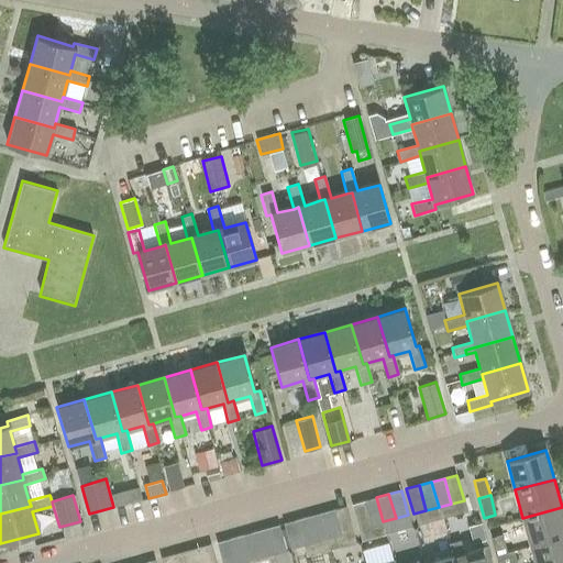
[(371,526),(383,521),(376,497),(364,501),(371,526)]
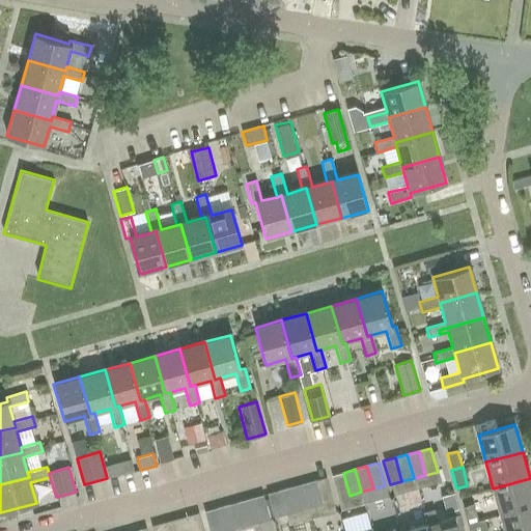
[(414,478),(416,488),(441,482),(438,472),(425,475),(414,478)]
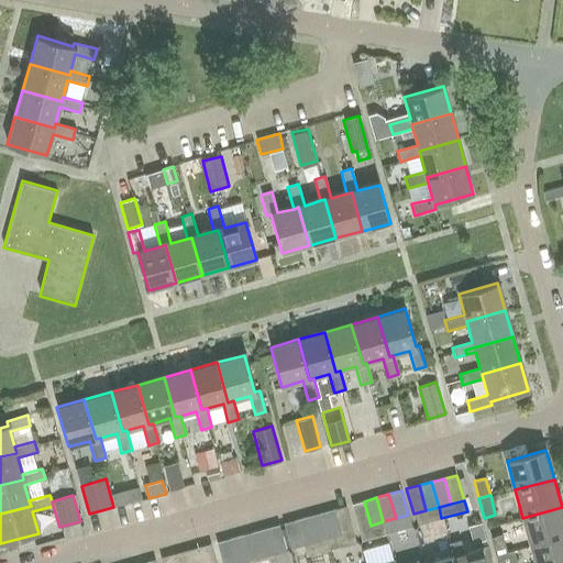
[(357,529),(371,526),(364,501),(351,505),(357,529)]
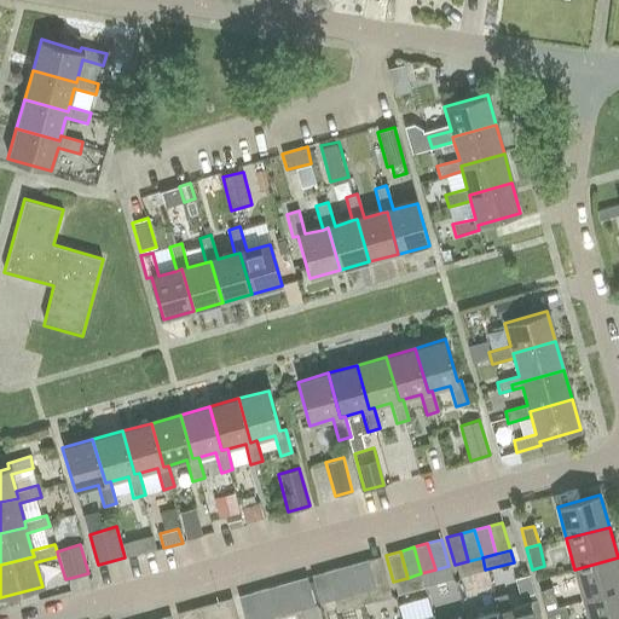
[(374,588),(387,584),(380,556),(366,560),(374,588)]
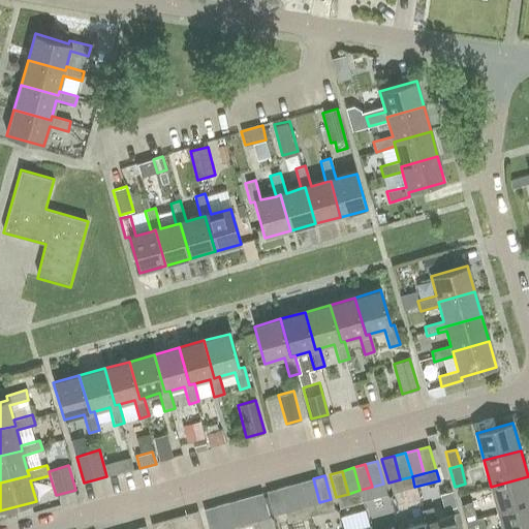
[(392,493),(414,487),(412,476),(400,479),(389,483),(392,493)]
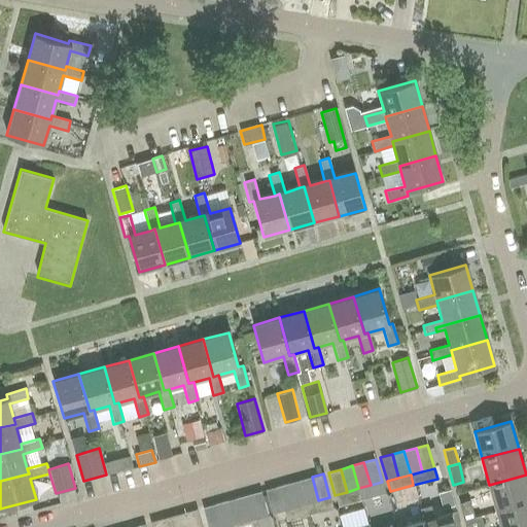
[(496,511),(526,502),(526,477),(526,475),(489,485),(496,511)]
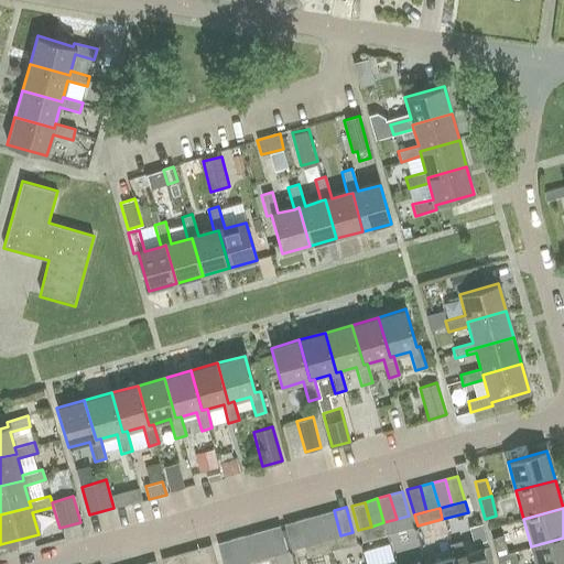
[(328,540),(340,535),(334,510),(321,513),(328,540)]
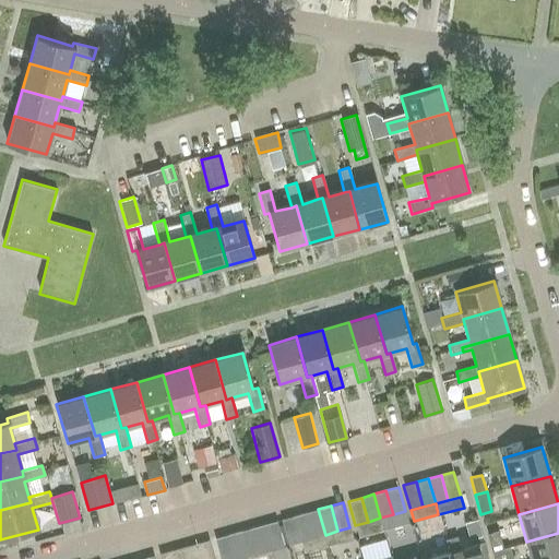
[(312,538),(325,535),(318,509),(306,513),(312,538)]
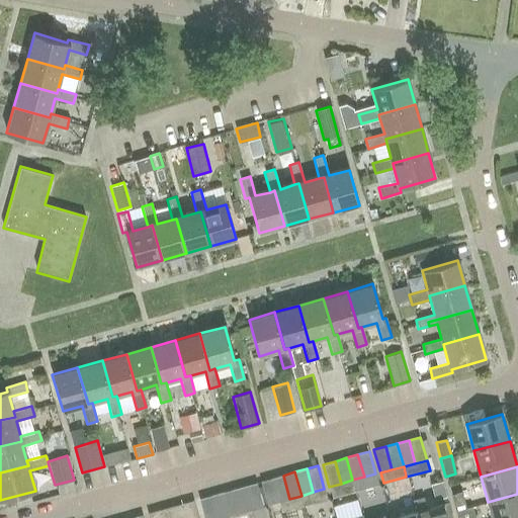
[(352,480),(355,491),(378,485),(375,473),(364,477),(352,480)]
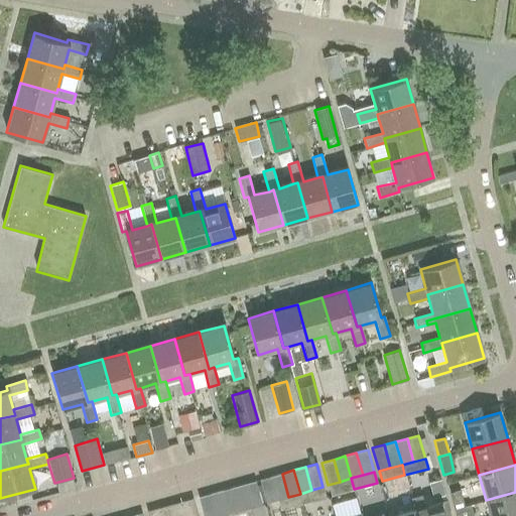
[(277,500),(288,497),(282,474),(270,477),(277,500)]
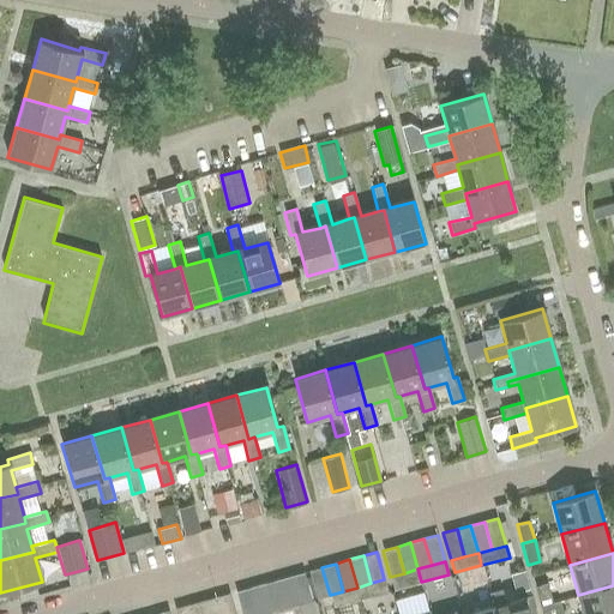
[(317,599),(330,595),(321,567),(308,571),(317,599)]
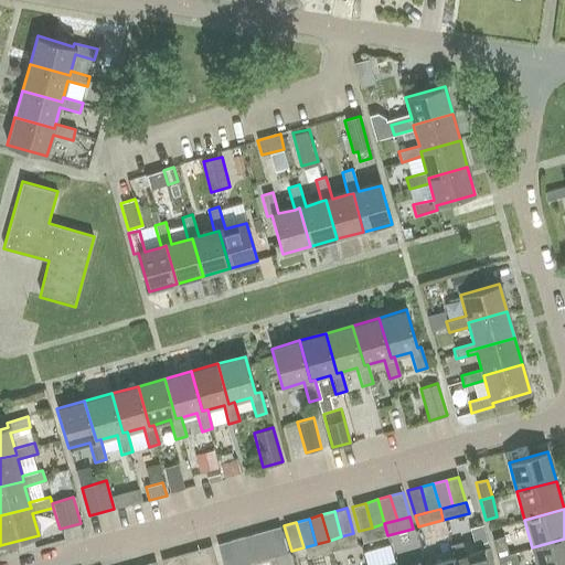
[(362,543),(387,535),(384,523),(372,528),(359,531),(362,543)]
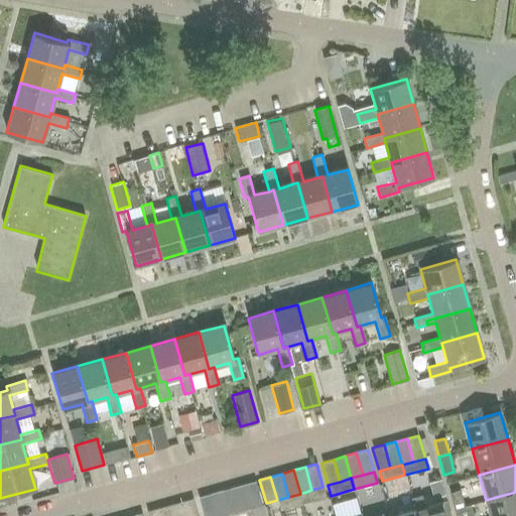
[(255,481),(244,484),(250,508),(261,505),(255,481)]
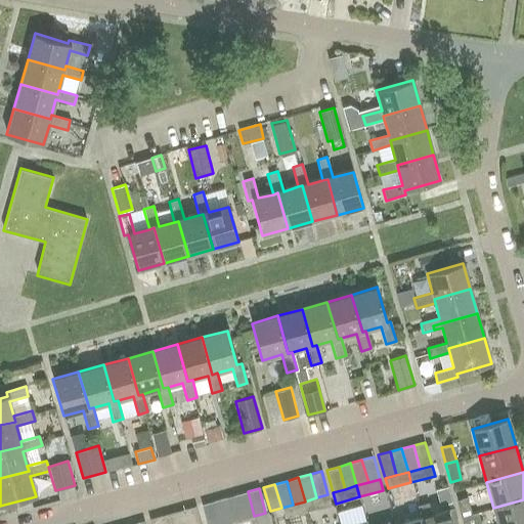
[(244,519),(254,516),(248,491),(237,494),(244,519)]
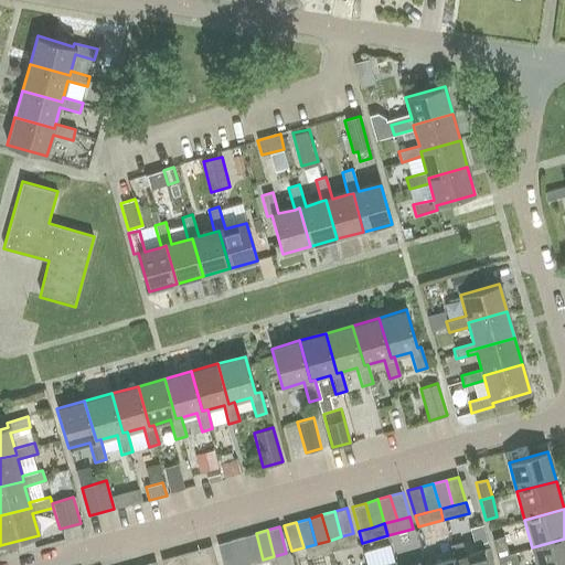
[(251,563),(263,560),(256,533),(243,536),(251,563)]
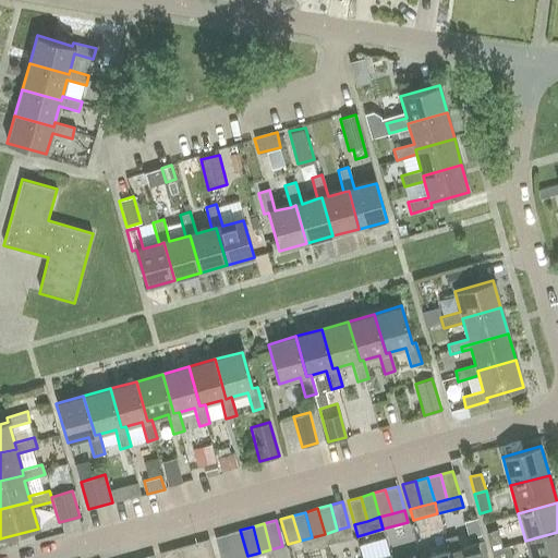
[(325,534),(328,544),(352,537),(349,526),(337,530),(325,534)]
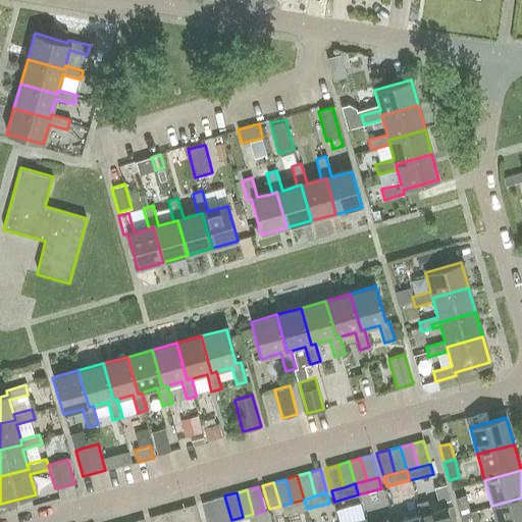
[(218,521),(222,521),(231,520),(224,496),(212,500),(218,521)]
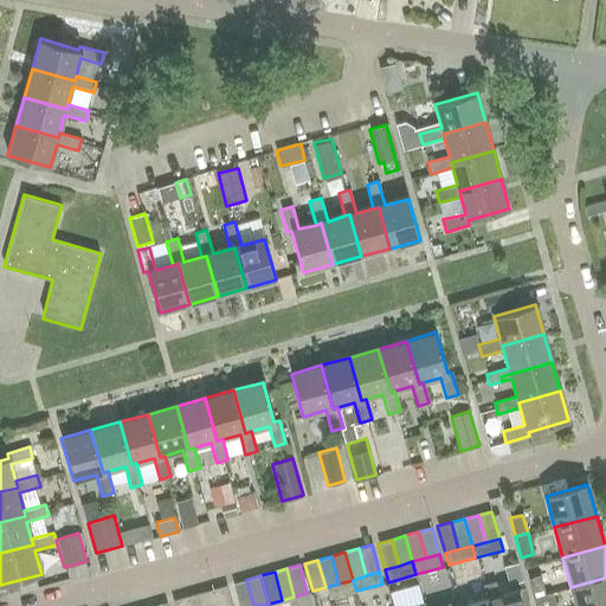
[(535,599),(546,595),(540,577),(529,579),(535,599)]
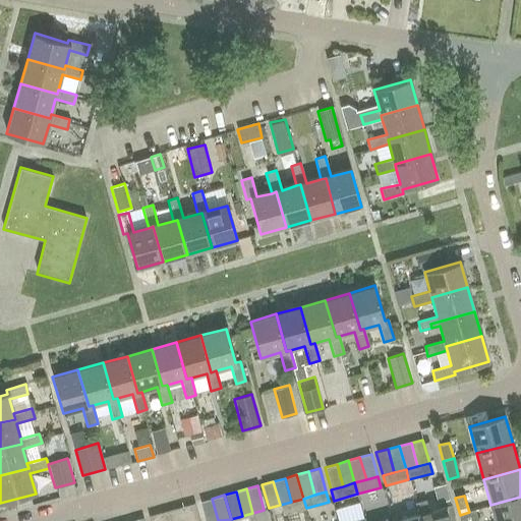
[(520,520),(520,497),(490,505),(496,520),(520,520)]
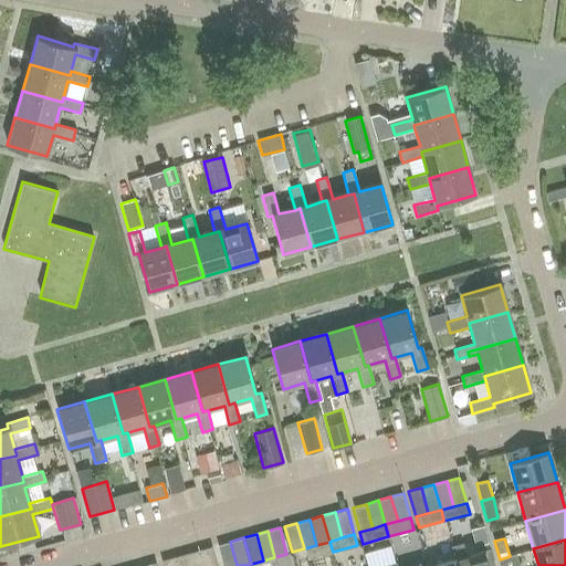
[(222,565),(237,565),(230,542),(217,545),(222,565)]
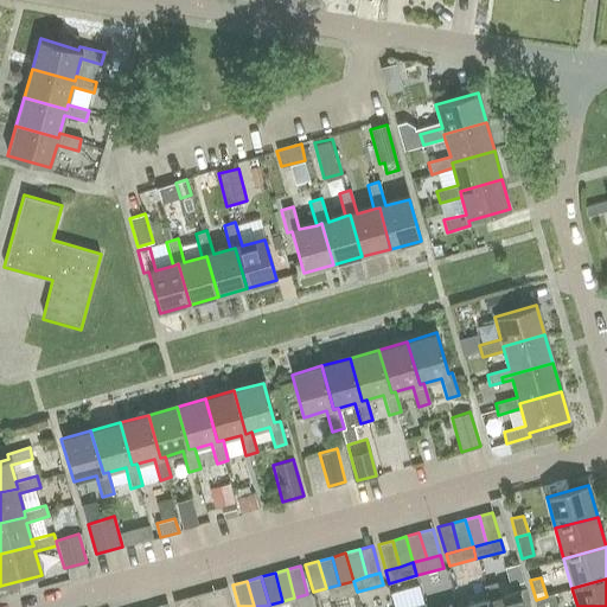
[(330,600),(357,592),(353,581),(339,585),(326,588),(330,600)]
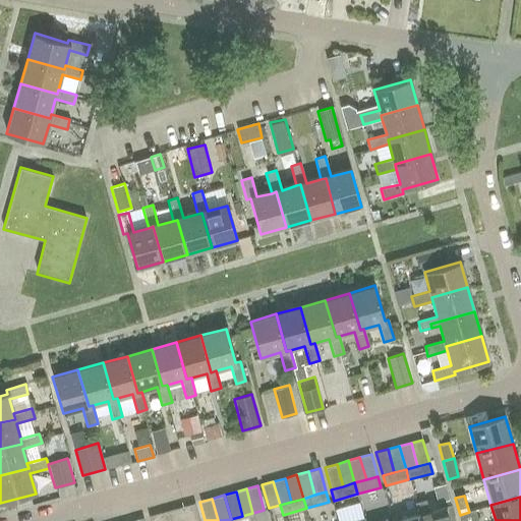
[(360,501),(337,508),(340,520),(341,520),(364,514),(360,501)]
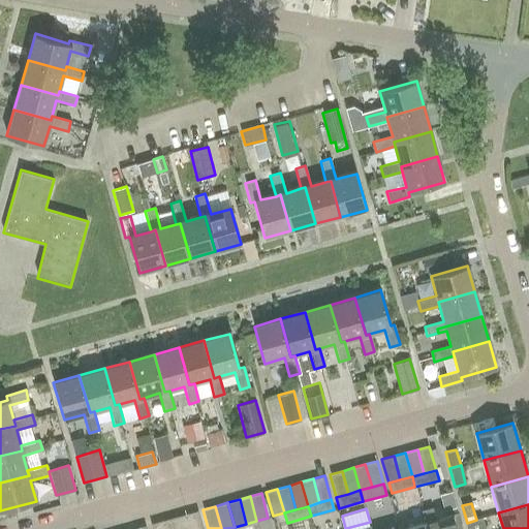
[(457,528),(453,515),(453,514),(435,518),(433,508),(422,510),(424,521),(426,528),(457,528)]
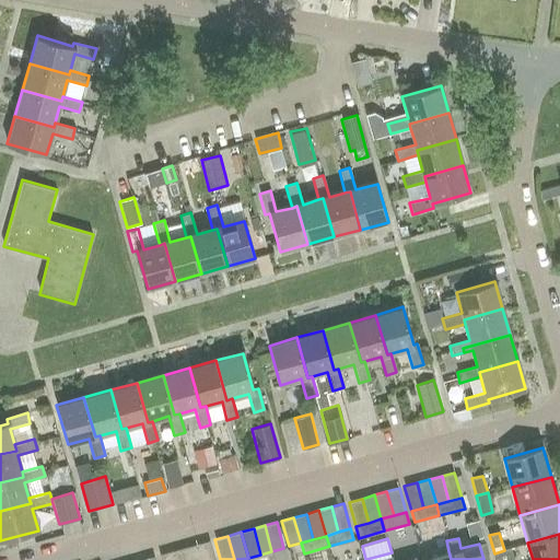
[(201,559),(213,559),(209,541),(198,545),(201,559)]
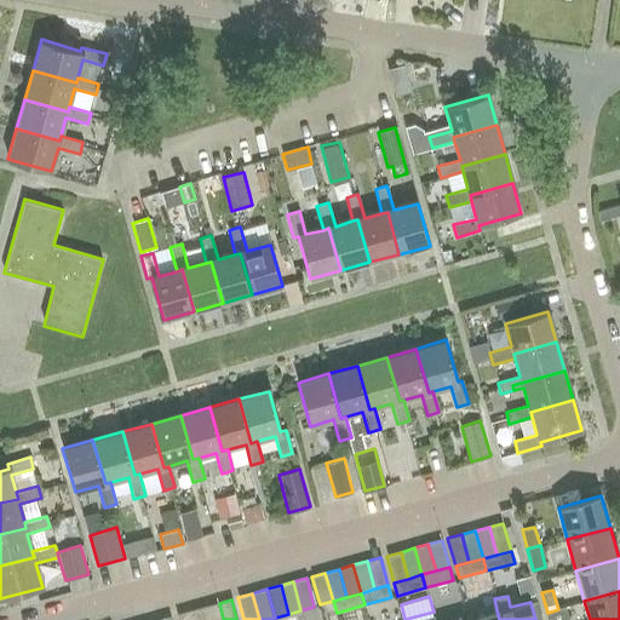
[(208,619),(223,619),(219,603),(206,607),(208,619)]
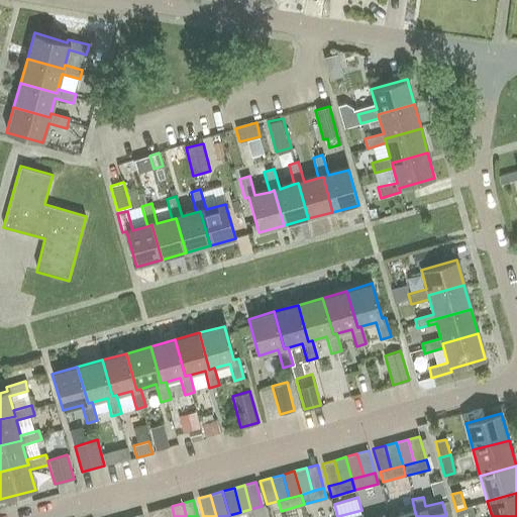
[(262,506),(250,509),(253,516),(252,516),(268,516),(265,505),(262,506)]
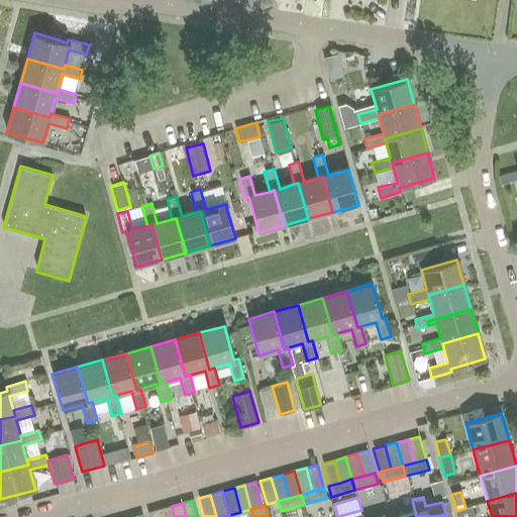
[(162,516),(174,516),(172,506),(160,509),(162,516)]
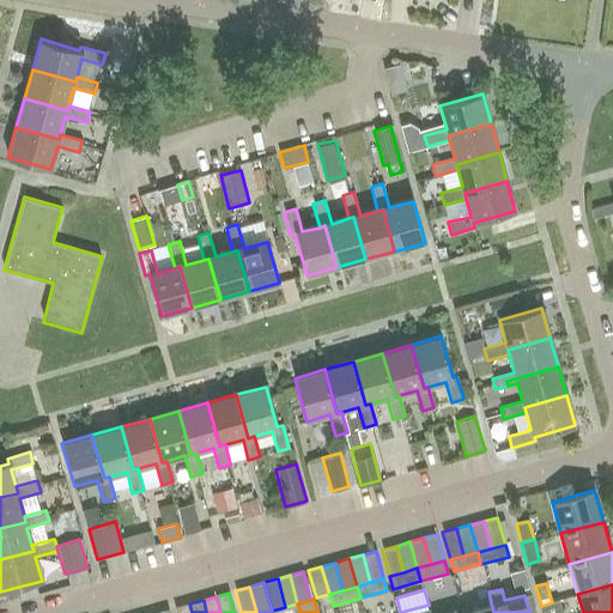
[(563,612),(560,600),(552,602),(541,606),(542,612),(563,612)]
